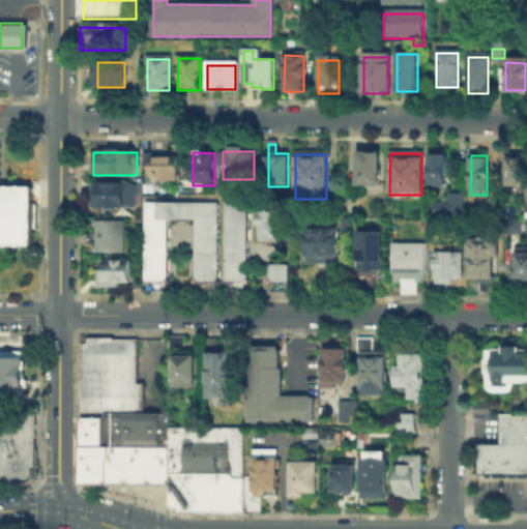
[(378,156),(378,185),(358,185),(358,156),(378,156)]
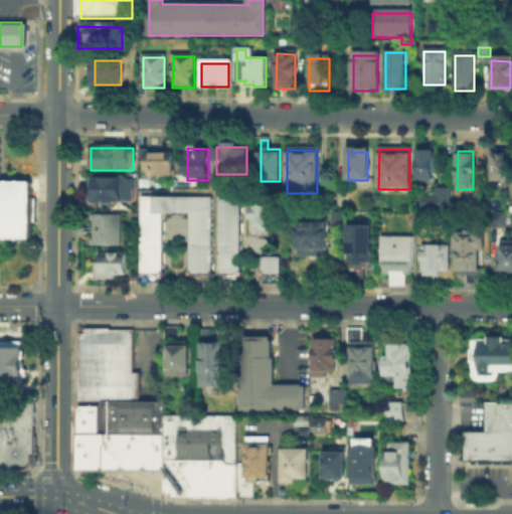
[(148,175),(148,153),(173,153),(173,175),(148,175)]
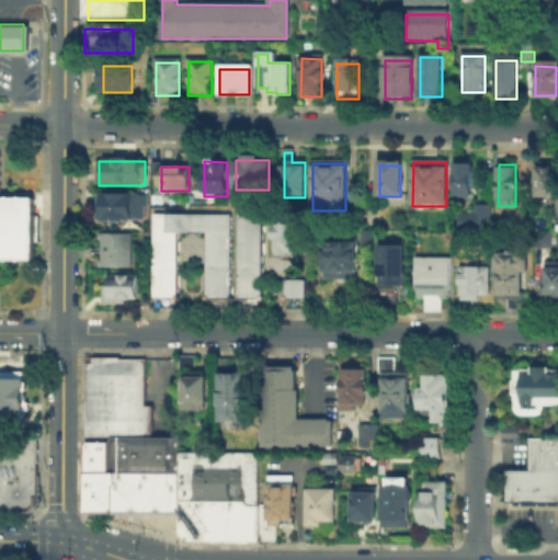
[(470,167),(469,200),(455,200),(456,167),(470,167)]
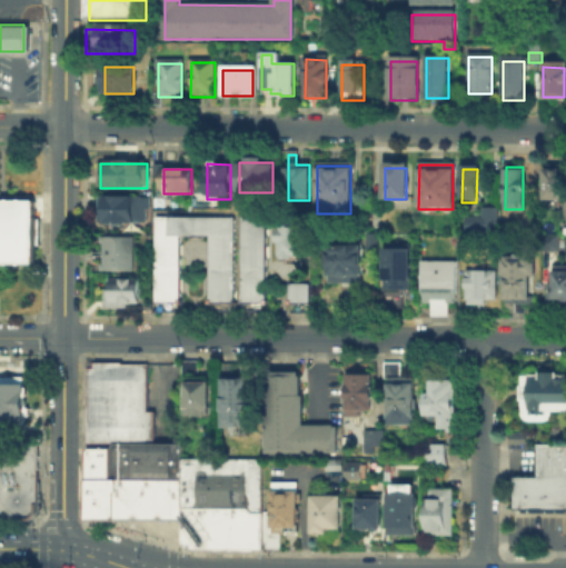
[(565,170),(565,201),(544,200),(544,169),(565,170)]
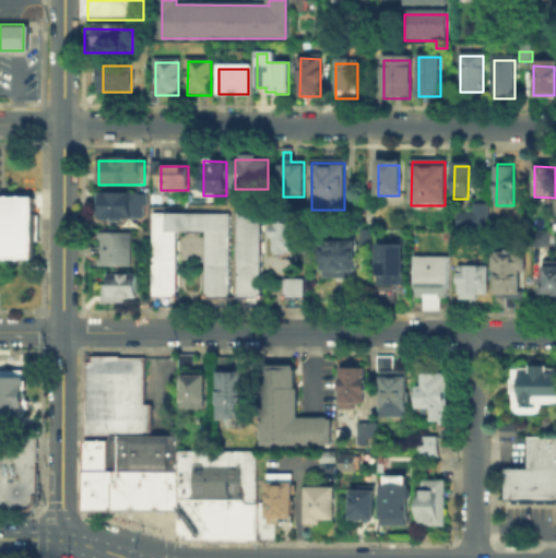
[(98,198),(130,198),(130,193),(143,193),(143,222),(97,222),(98,198)]
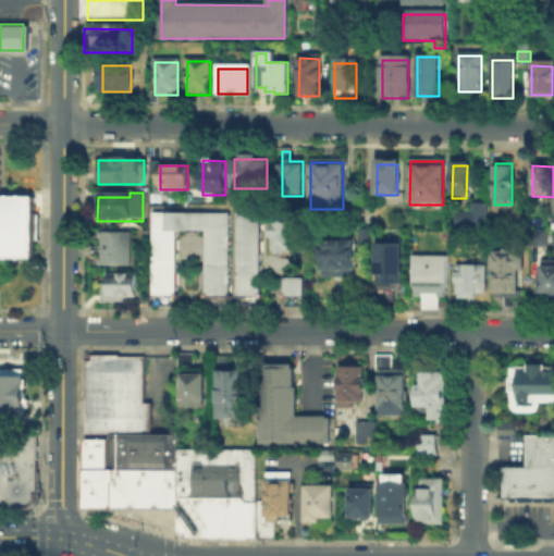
[(0,196),(29,196),(29,258),(0,258),(0,196)]
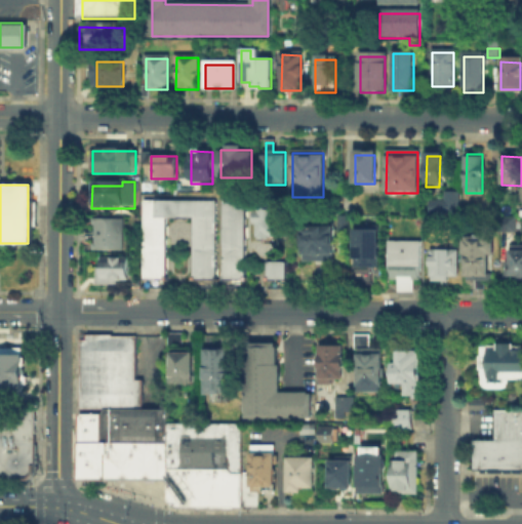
[(444,201),(444,195),(455,195),(455,216),(431,216),(431,201),(444,201)]
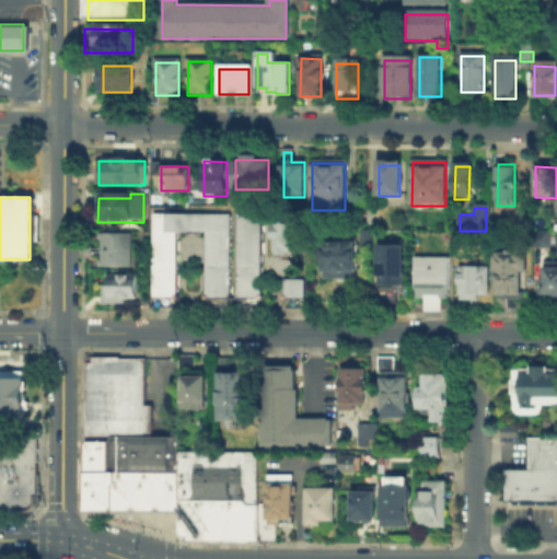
[(228,212),(228,298),(202,298),(204,231),(175,231),(175,298),(151,298),(152,211),(228,212)]
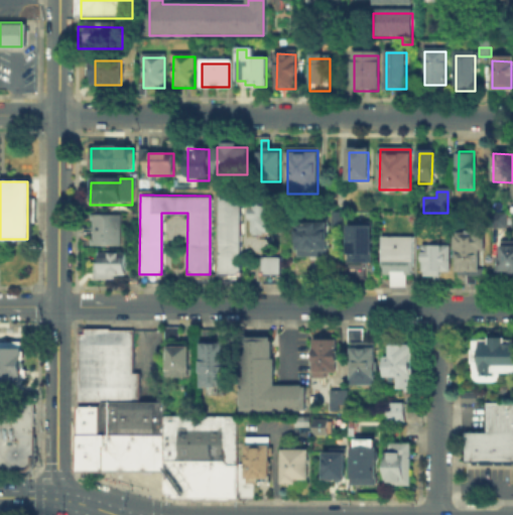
[(217,274),(217,196),(239,196),(239,274),(217,274)]
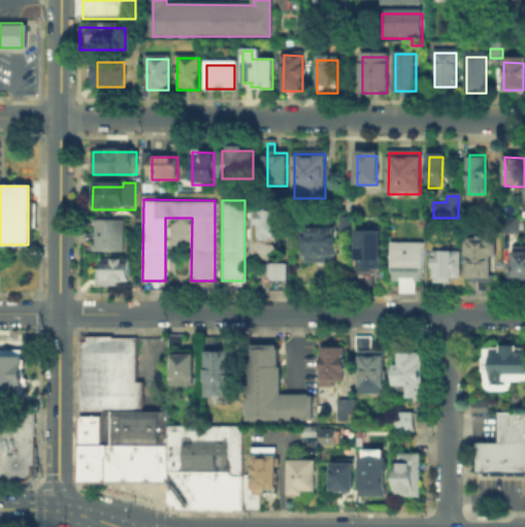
[(259,201),(259,211),(256,210),(256,224),(259,224),(258,237),(260,237),(260,239),(270,239),(270,237),(279,237),(279,209),(268,209),(268,202),(259,201)]
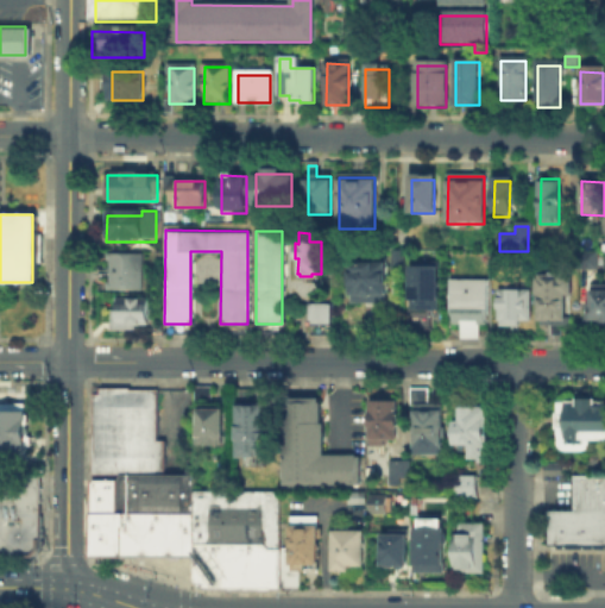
[(577,239),(577,252),(555,252),(555,239),(577,239)]
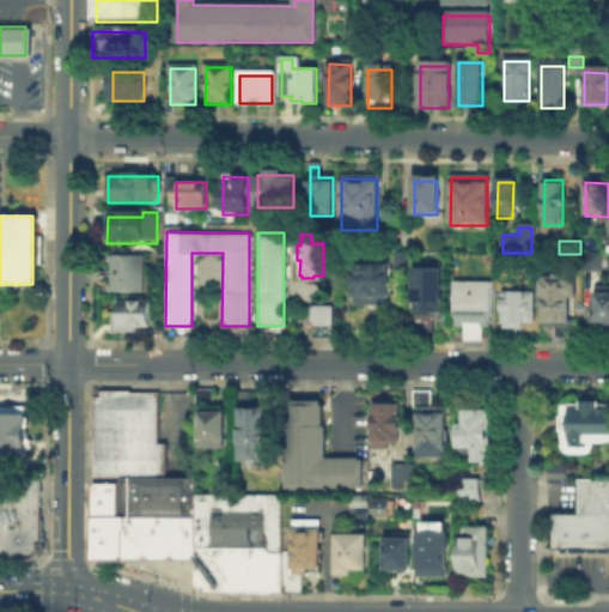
[(396,271),(396,255),(408,255),(408,271),(396,271)]
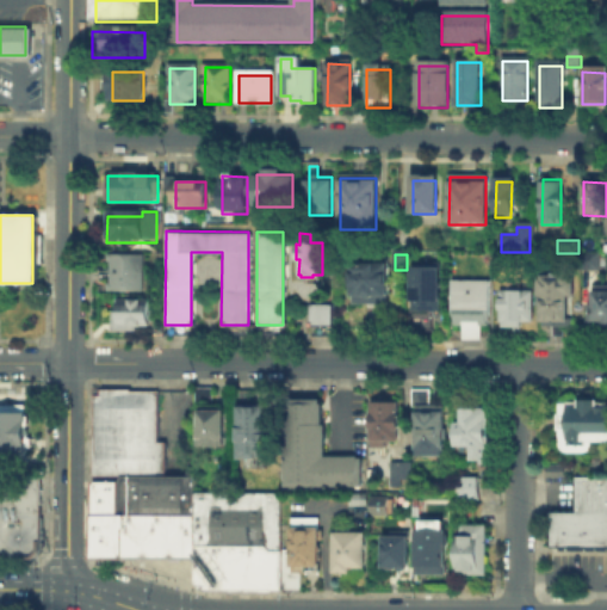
[(142,257),(142,294),(110,294),(110,257),(142,257)]
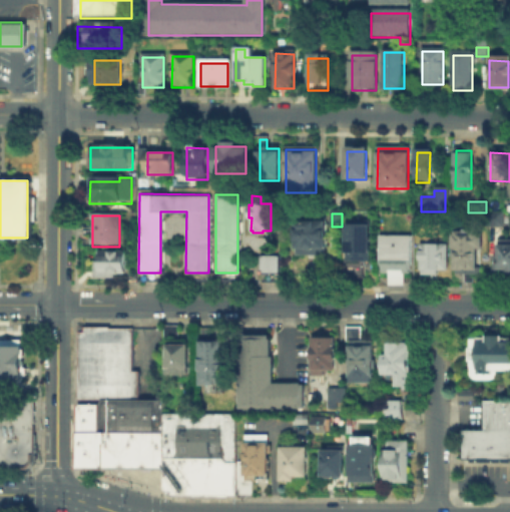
[(361,278),(342,278),(342,266),(347,266),(347,220),(357,220),(357,215),(370,215),(369,266),(361,266),(361,278)]
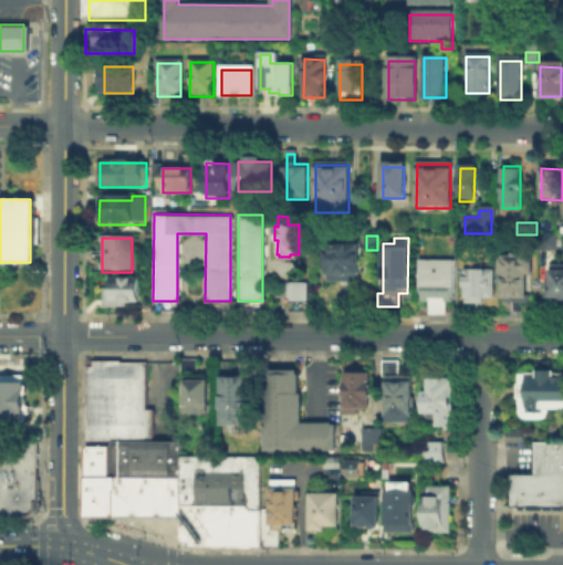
[(330,282),(330,247),(358,247),(358,282),(330,282)]
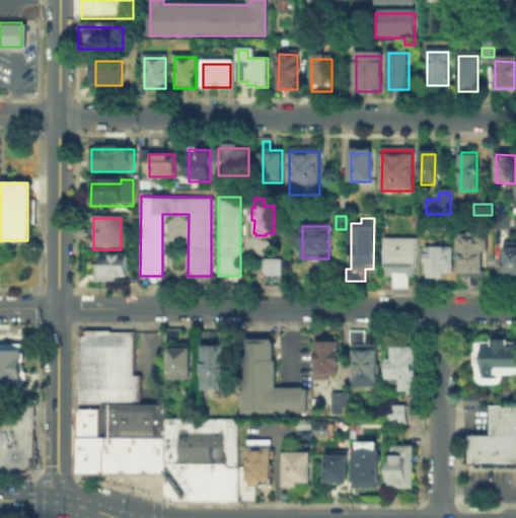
[(460,236),(487,236),(487,262),(484,262),(484,280),(460,280),(460,236)]
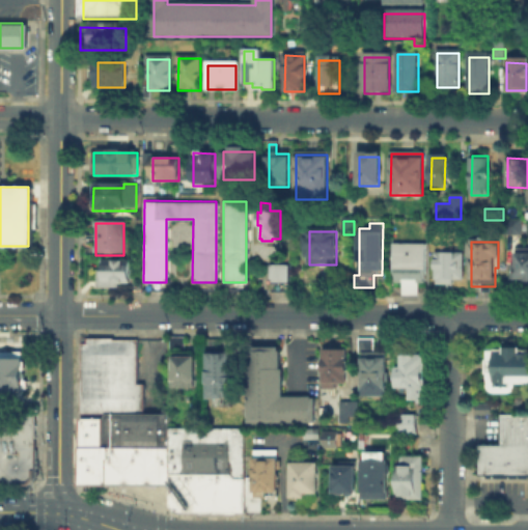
[(417,283),(417,296),(401,296),(401,282),(394,282),(394,247),(424,247),(424,283),(417,283)]
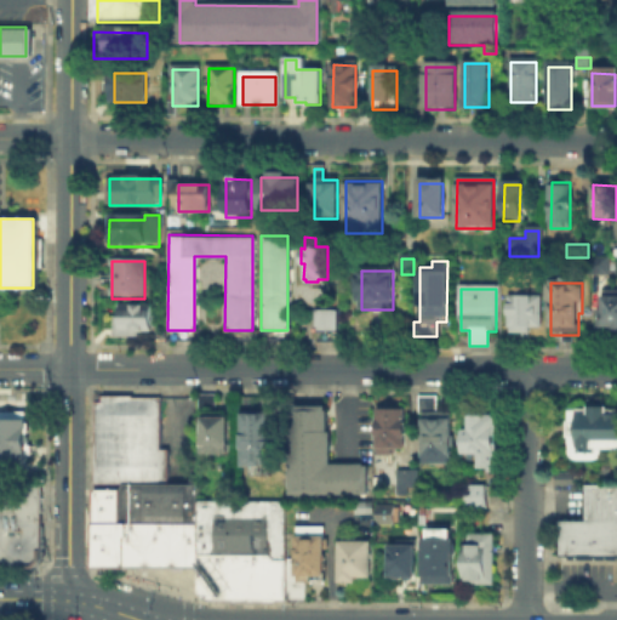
[(611,306),(611,294),(616,294),(616,334),(595,334),(595,306),(611,306)]
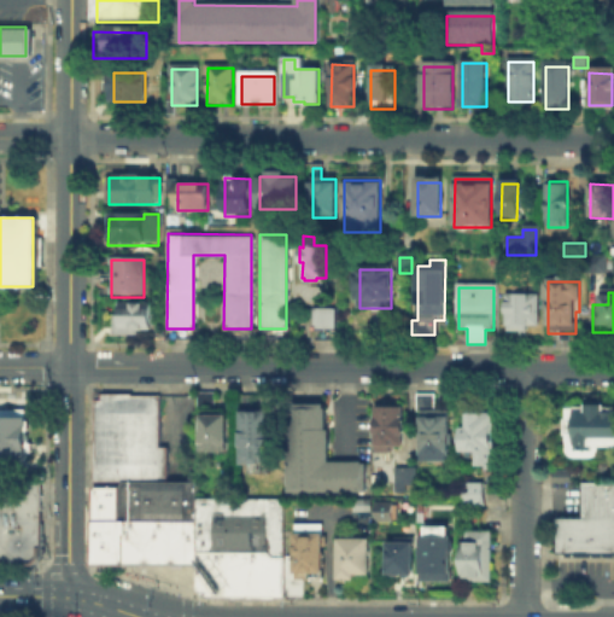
[(507,295),(537,295),(537,329),(525,329),(525,335),(507,335),(507,295)]
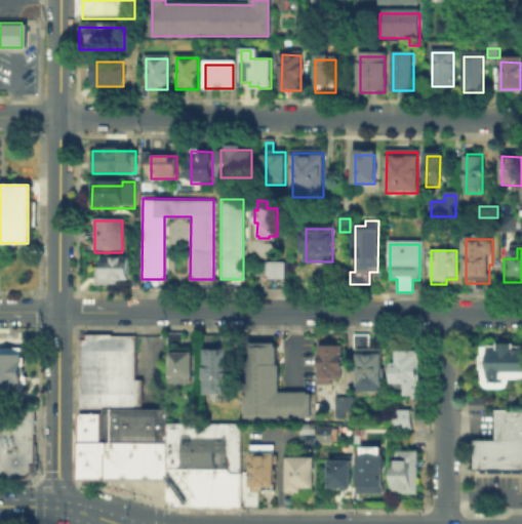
[(99,283),(99,260),(129,260),(129,283),(99,283)]
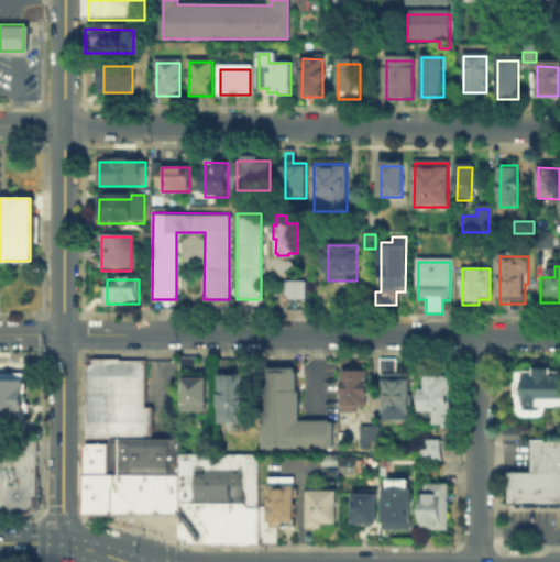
[(283,279),(304,279),(304,299),(283,299),(283,279)]
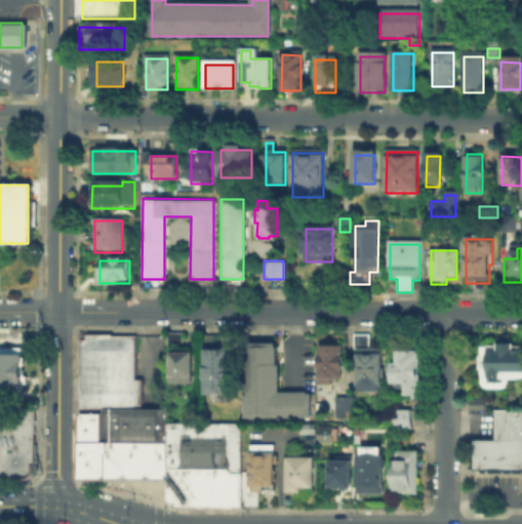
[(178,345),(163,345),(163,331),(178,331),(178,345)]
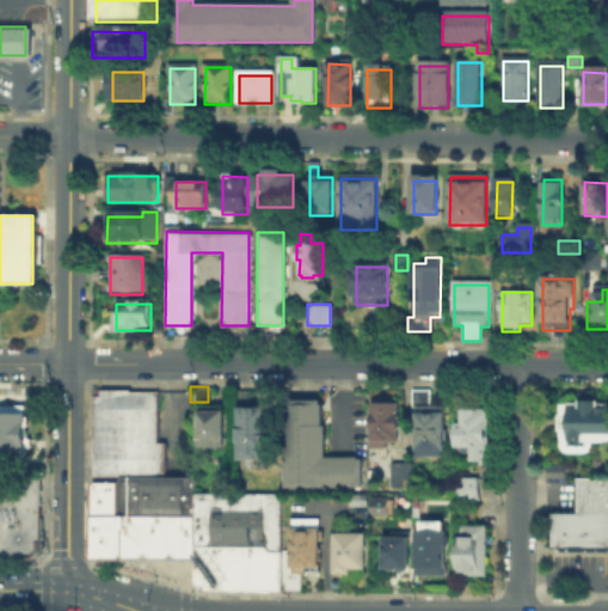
[(161,476),(126,476),(115,476),(92,475),(87,475),(87,388),(127,388),(127,391),(153,391),(153,443),(161,443),(161,476)]
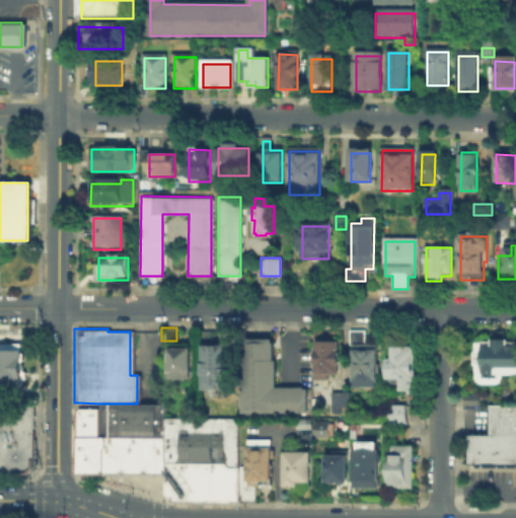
[(361,329),(361,343),(373,343),(373,386),(350,386),(350,342),(346,342),(346,329),(361,329)]
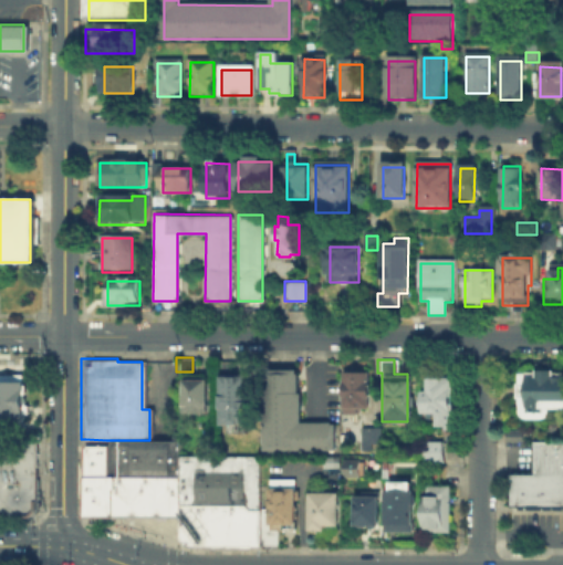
[(230,369),(217,369),(217,361),(230,361),(230,369)]
